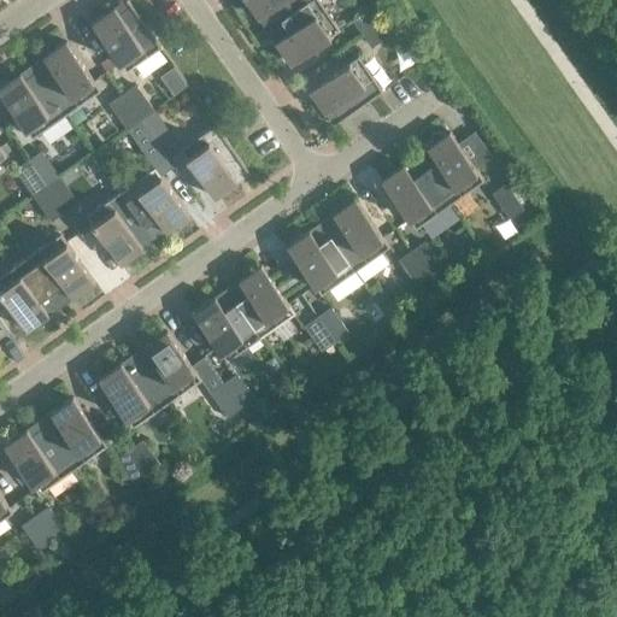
[(162,47),(128,0),(125,0),(130,6),(119,13),(115,9),(93,24),(127,72),(162,47)]
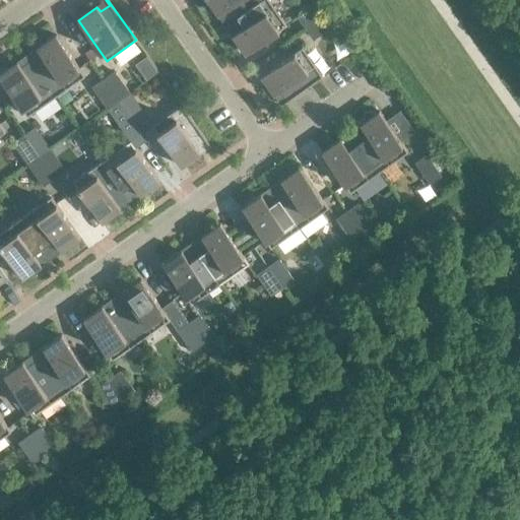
[(223,12),(231,22),(261,0),(207,0),(218,15),(223,12)]
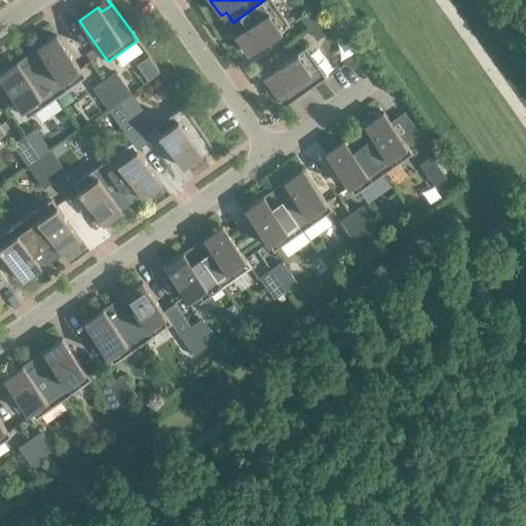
[(290,26),(271,0),(264,0),(233,23),(240,32),(235,36),(249,54),(290,26)]
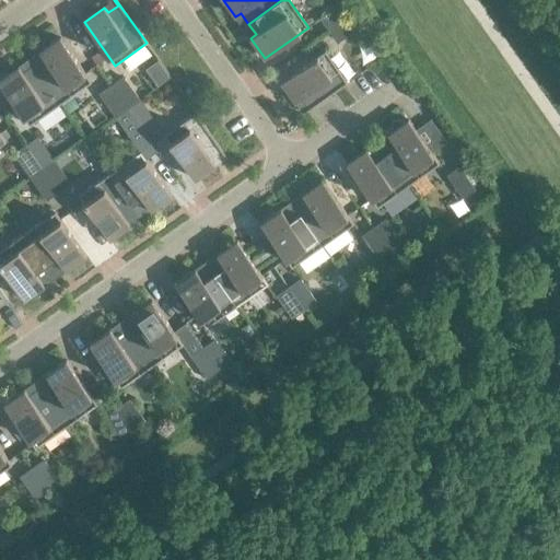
[(322,18),(330,30),(352,14),(343,2),(322,18)]
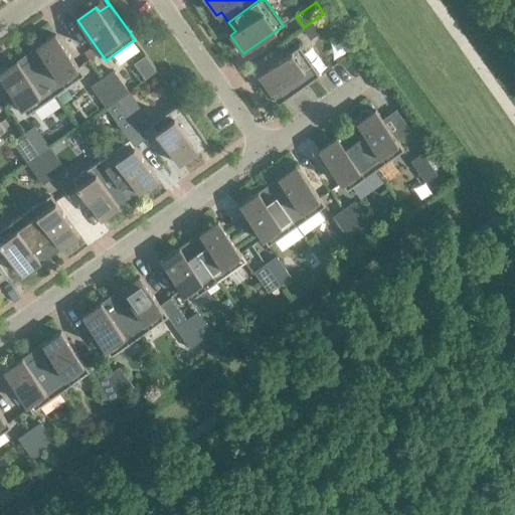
[(332,25),(324,13),(304,27),(312,39),(332,25)]
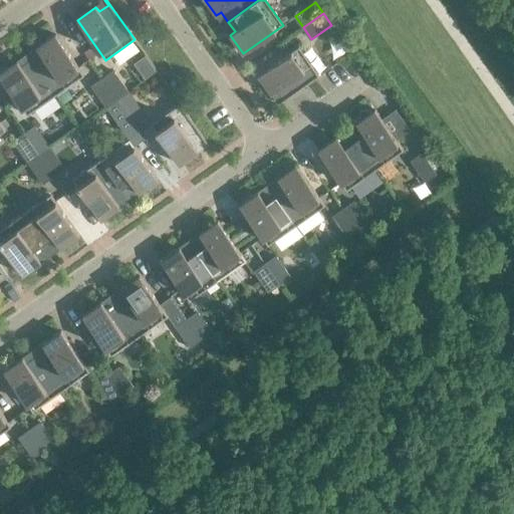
[(40,53),(30,60),(55,95),(83,75),(55,35),(37,48),(40,53)]
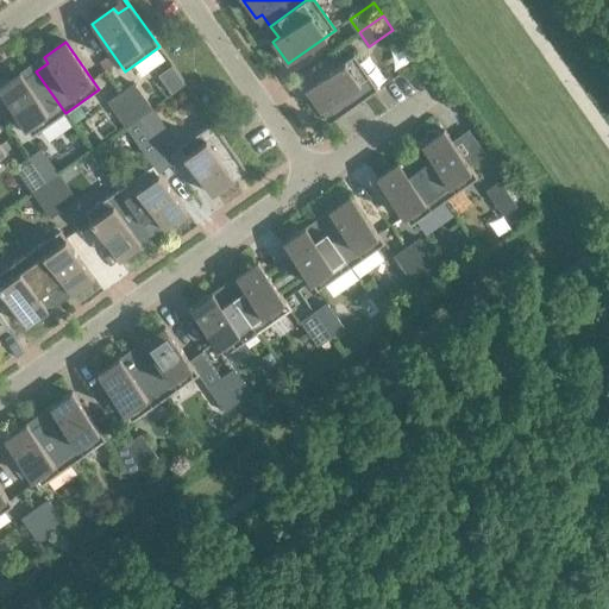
[(330,123),(331,124),(378,90),(353,55),(306,89),(321,111),(327,107),(336,118),(330,123)]
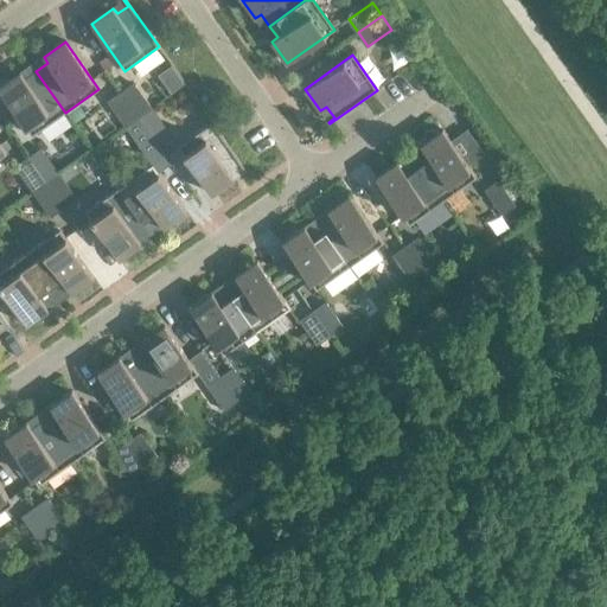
[(65,113),(36,71),(24,78),(20,74),(0,87),(0,90),(32,136),(65,113)]
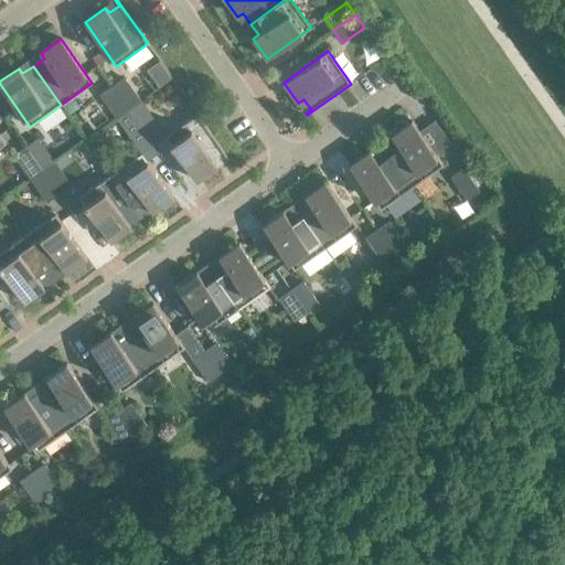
[(126,80),(114,88),(129,109),(141,100),(126,80)]
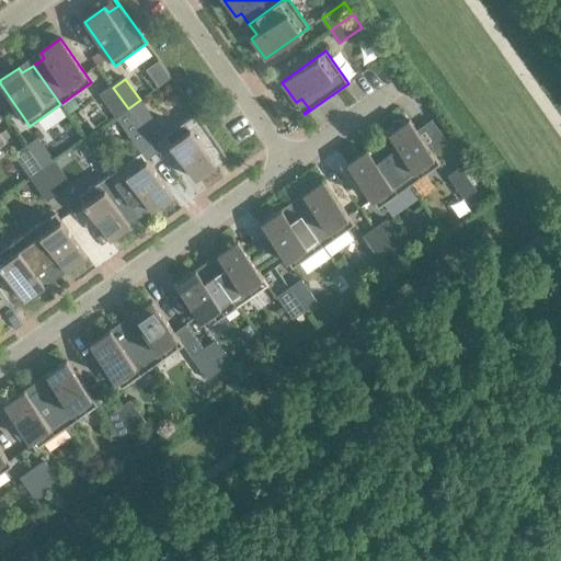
[(128,109),(113,88),(100,95),(115,117),(128,109)]
